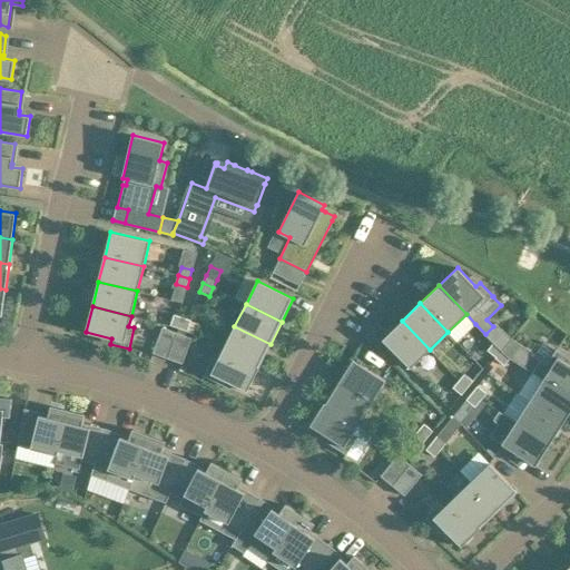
[(170,325),(179,327),(183,317),(174,314),(170,325)]
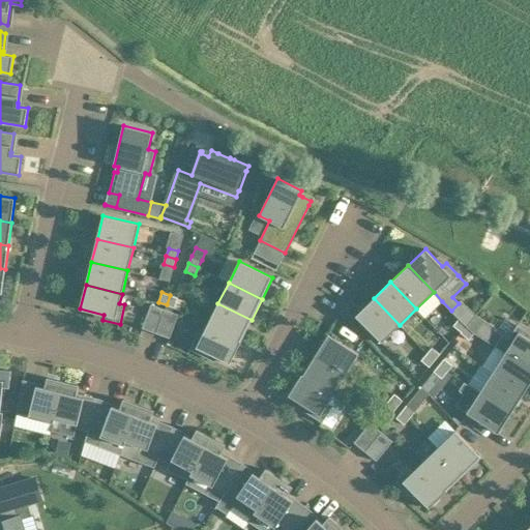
[(178,298),(170,295),(167,304),(174,307),(178,298)]
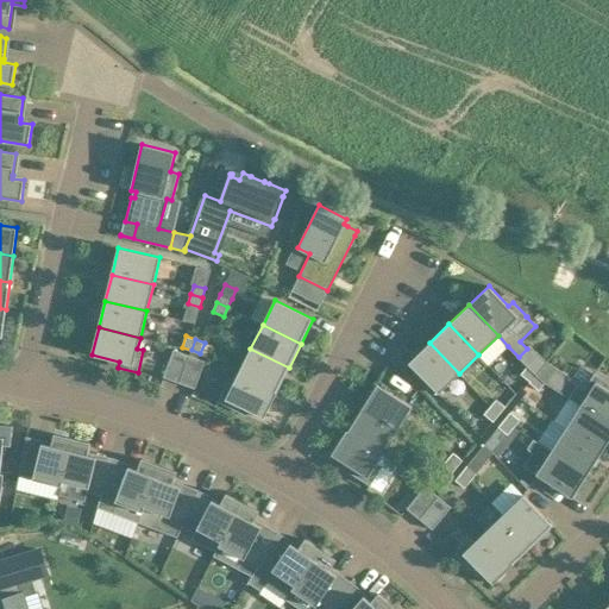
[(439,394),(459,374),(429,343),(409,363),(439,394)]
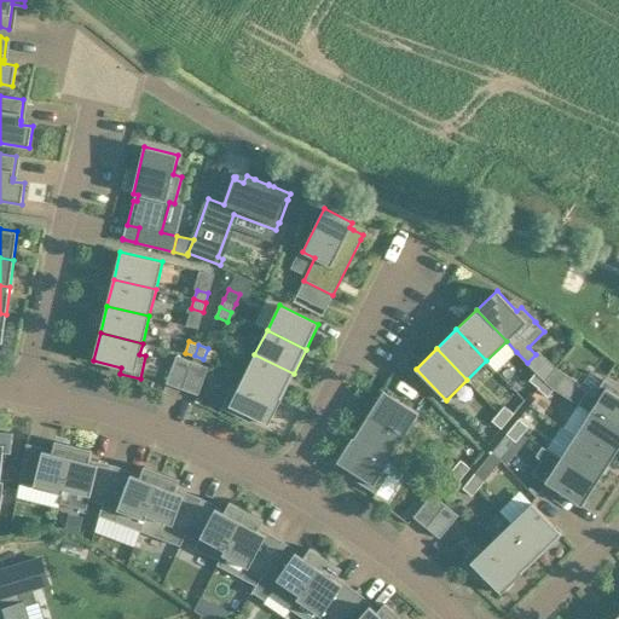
[(536,354),(527,363),(537,371),(536,372),(545,381),(550,374),(551,372),(556,368),(538,351),(536,354)]
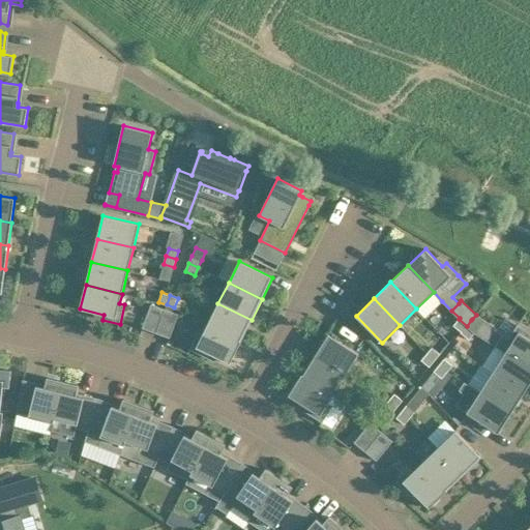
[(241,342),(252,320),(217,303),(207,325),(241,342)]
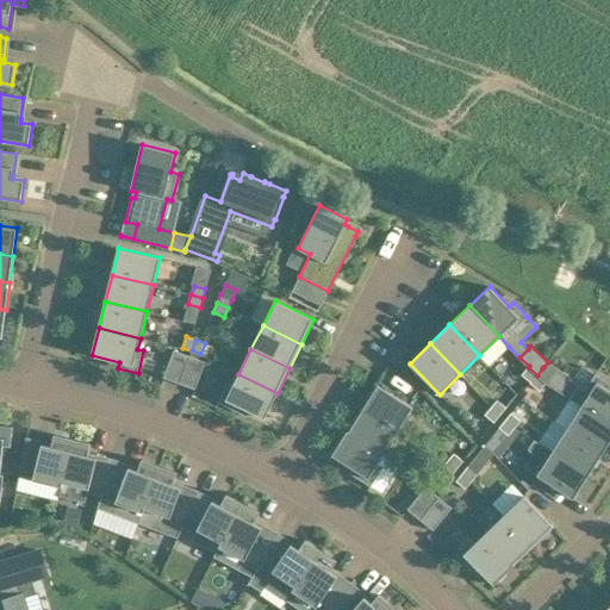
[(174,350),(163,378),(180,384),(190,356),(174,350)]
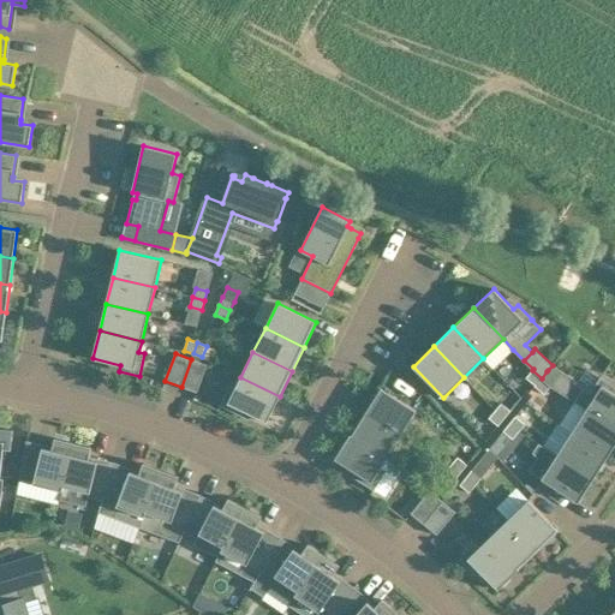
[(207,364),(191,359),(181,387),(197,392),(207,364)]
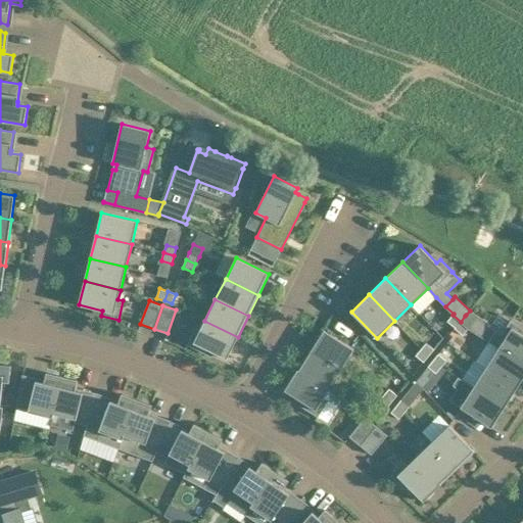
[(461,322),(460,322),(468,329),(490,342),(498,330),(491,326),(487,324),(488,323),(470,311),(466,315),(465,316),(461,322)]
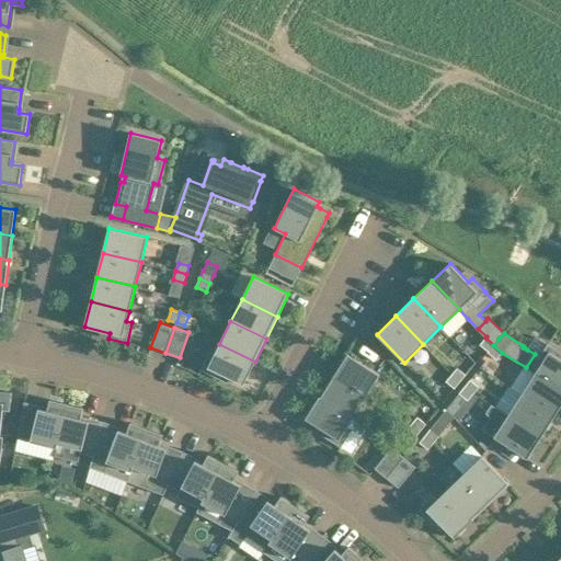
[(535,354),(526,367),(535,373),(560,389),(560,358),(560,356),(560,352),(548,344),(535,336),(527,350),(535,354)]
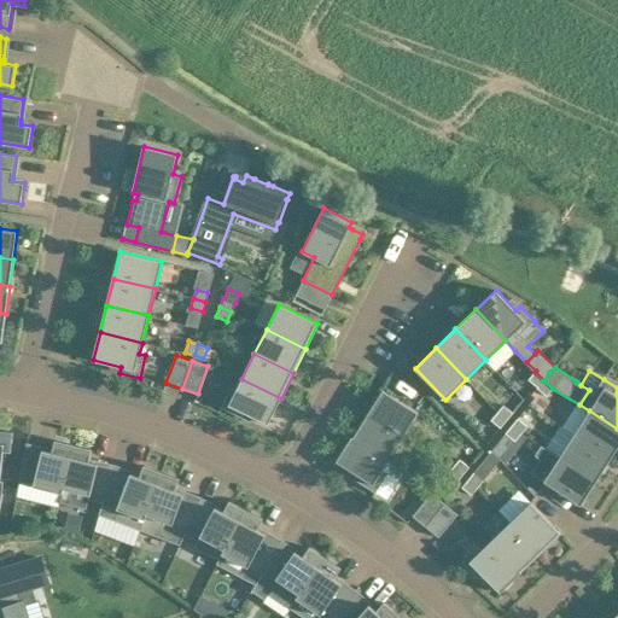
[(535,372),(529,380),(537,388),(543,380),(544,380),(535,372)]
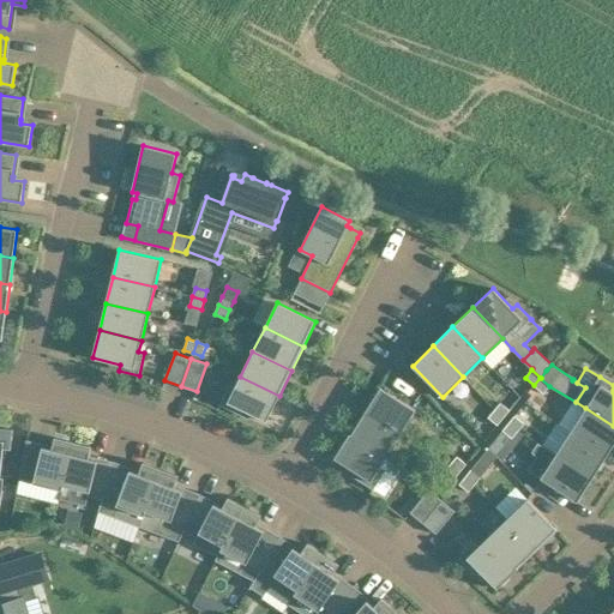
[(230,384),(220,404),(238,414),(241,409),(266,421),(280,396),(240,377),(235,387),(230,384)]
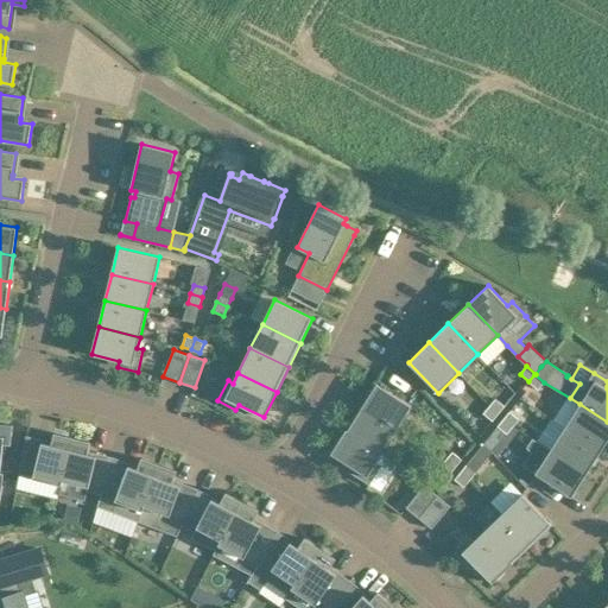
[(534,374),(529,381),(538,390),(544,382),(534,374)]
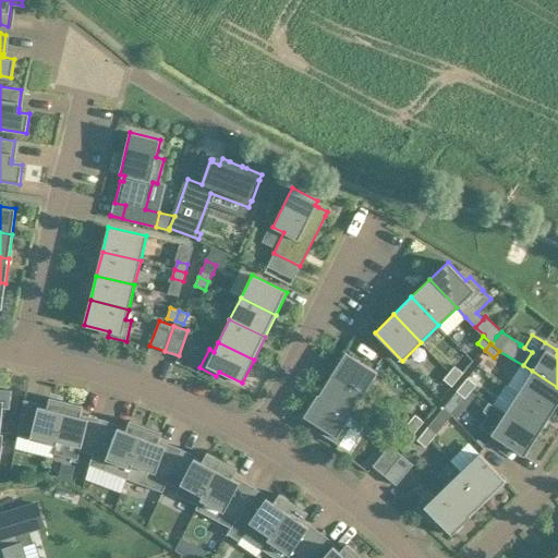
[(344,352),(330,374),(364,395),(377,373),(344,352)]
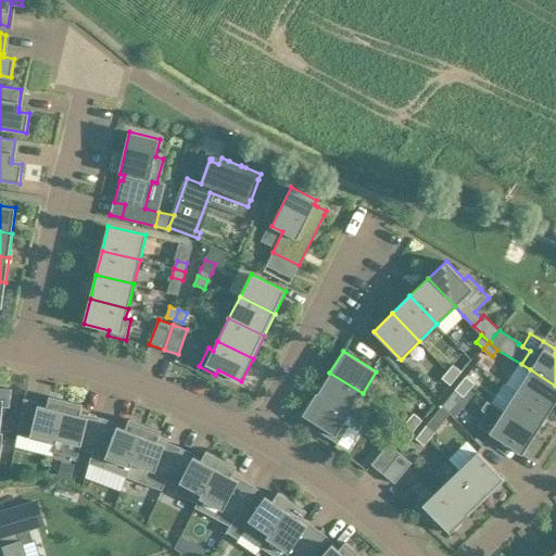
[(453,365),(447,371),(456,378),(462,371),(453,365)]
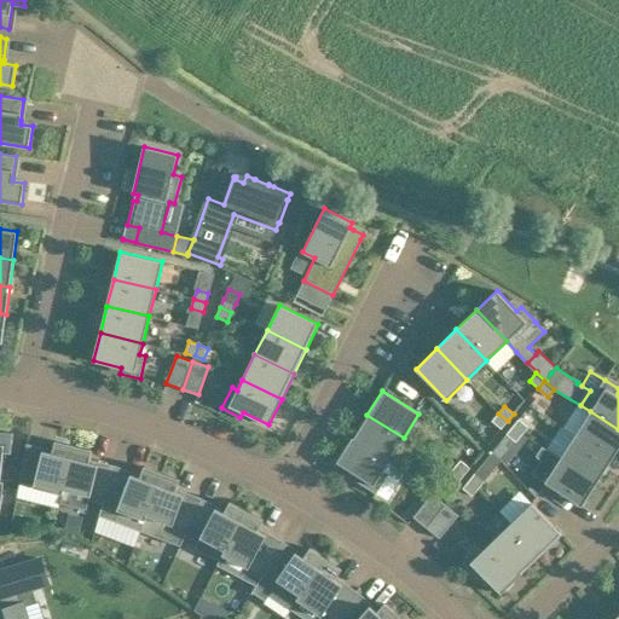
[(612,458),(618,447),(618,429),(590,411),(576,435),(612,458)]
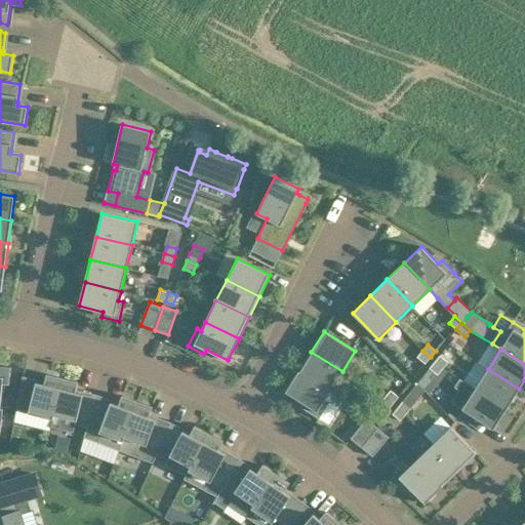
[(426,364),(431,357),(422,351),(417,357),(426,364)]
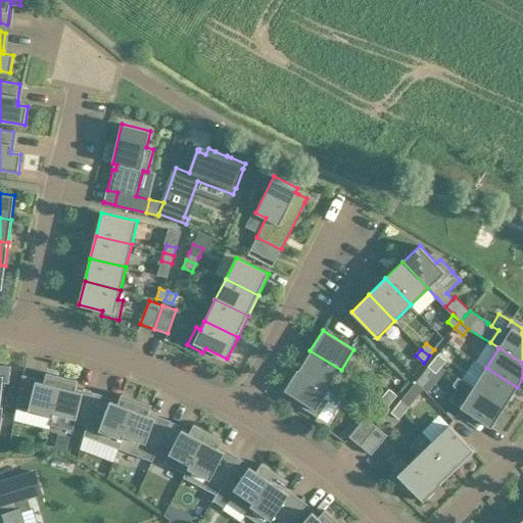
[(329,389),(341,370),(310,350),(297,370),(329,389)]
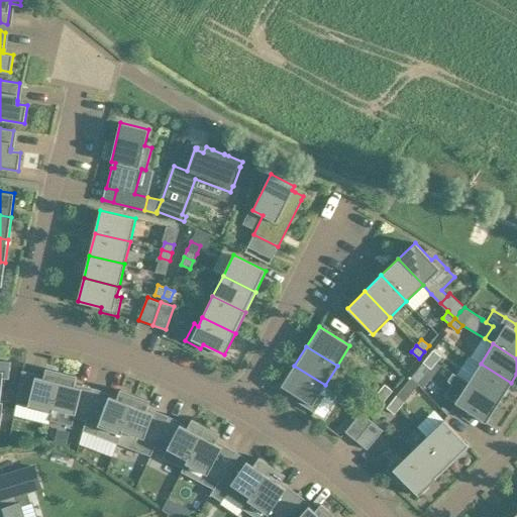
[(433,349),(428,356),(436,363),(441,356),(433,349)]
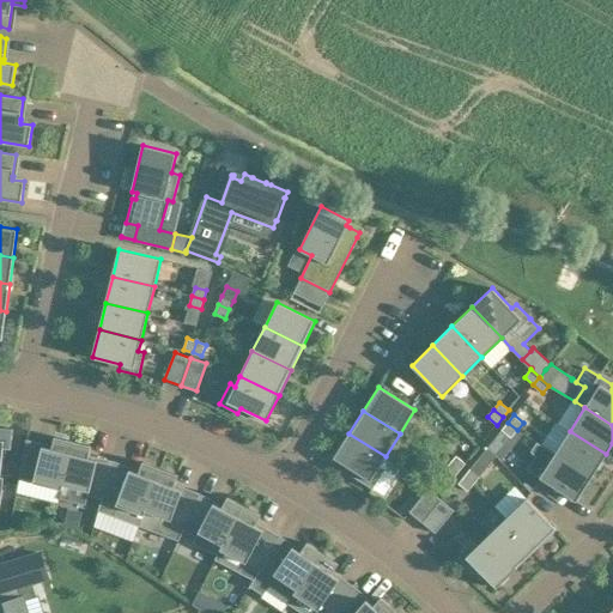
[(508,423),(502,430),(511,437),(515,441),(521,434),(517,430),(508,423)]
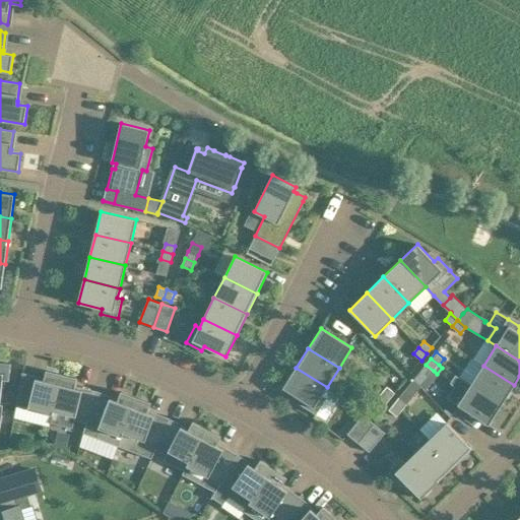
[(0,405),(3,380),(9,380),(11,364),(0,362),(0,405)]
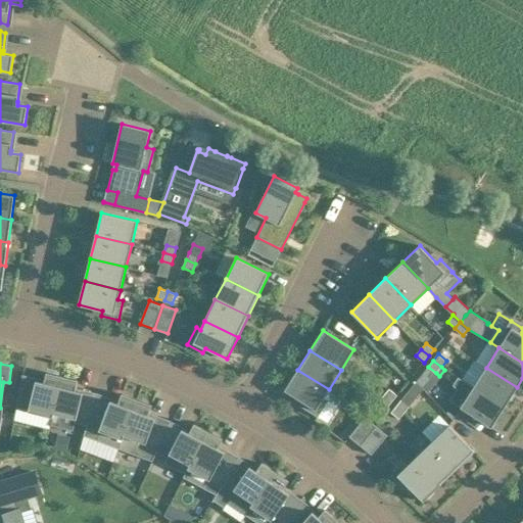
[(486,368),(474,387),(505,407),(517,387),(486,368)]
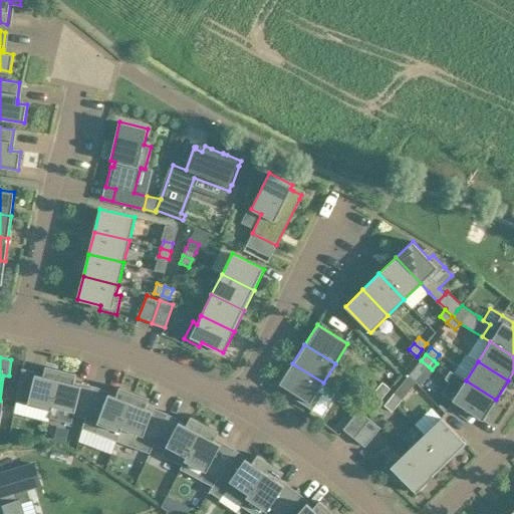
[(318,391),(323,382),(292,363),(280,383),(300,397),(298,401),(312,410),(322,394),(318,391)]
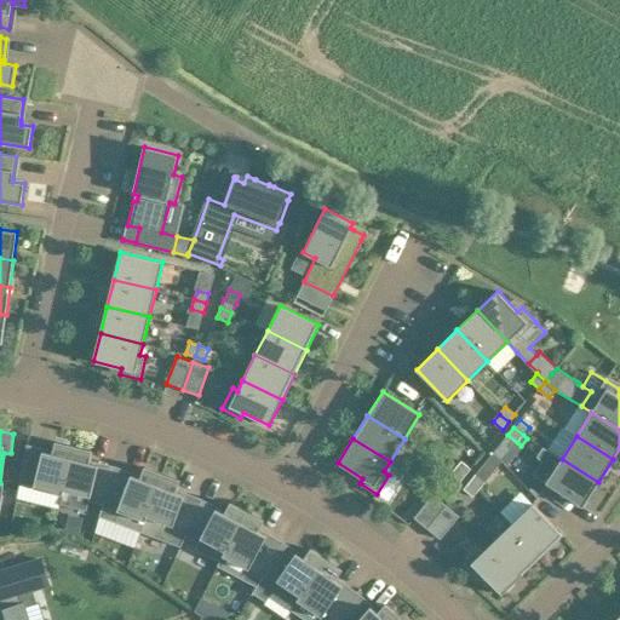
[(19,483),(17,498),(58,509),(59,504),(74,446),(56,441),(55,443),(52,453),(50,452),(50,453),(27,447),(19,483)]
